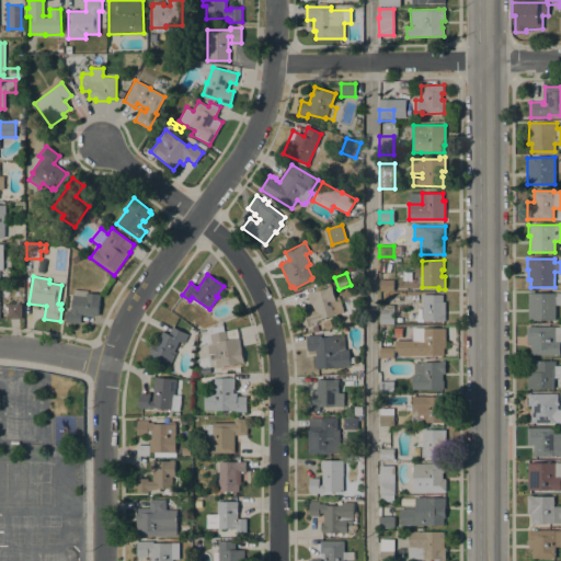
[(393,279),(393,290),(379,290),(379,279),(393,279)]
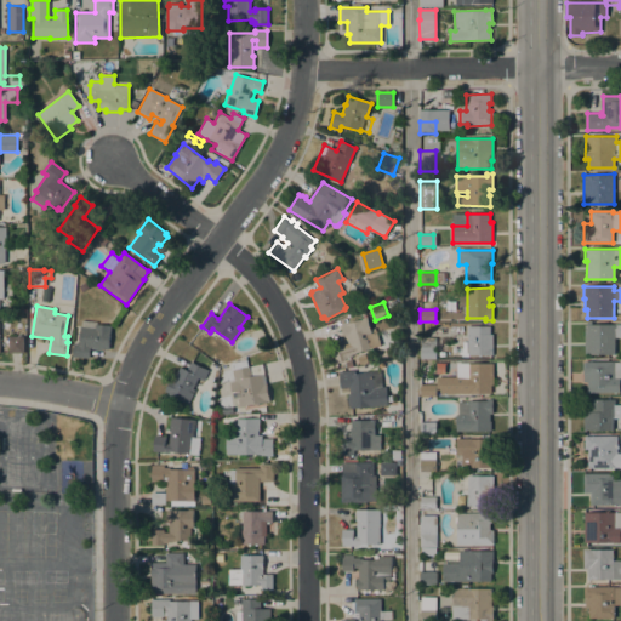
[(362,319),(362,318),(366,317),(371,332),(376,331),(380,345),(354,352),(355,353),(351,354),(351,357),(347,358),(348,359),(336,363),(331,348),(343,345),(345,347),(348,346),(346,335),(343,336),(341,325),(362,319)]
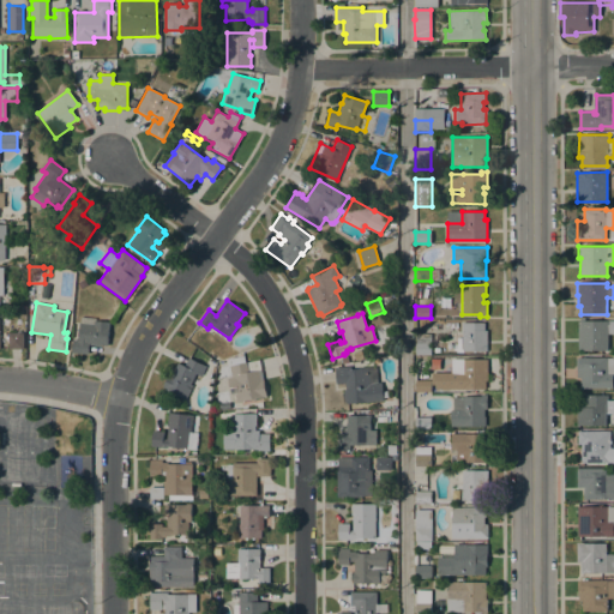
[(108,345),(100,344),(100,345),(89,345),(89,354),(72,353),(73,339),(78,341),(79,321),(80,323),(80,317),(95,318),(95,320),(109,321),(108,345)]
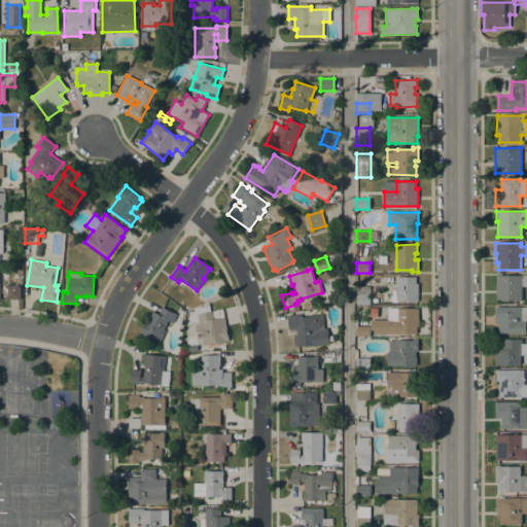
[(526,275),(526,286),(521,286),(521,301),(496,301),(496,275),(526,275)]
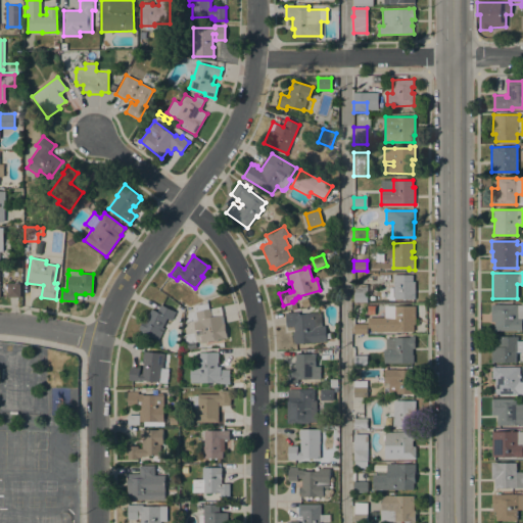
[(413,275),(413,281),(415,281),(415,299),(394,299),(394,300),(388,300),(388,287),(393,287),(393,275),(413,275)]
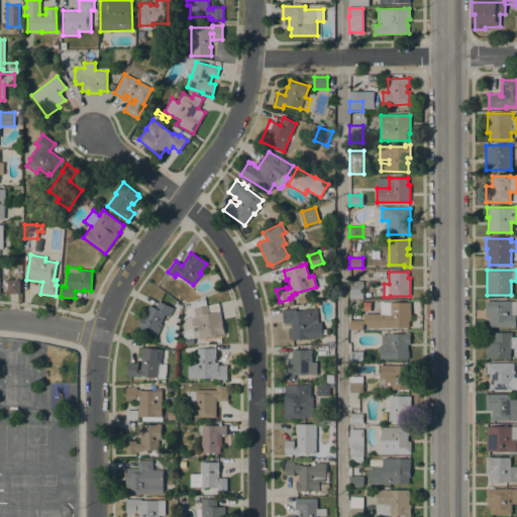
[(20,293),(7,293),(7,280),(19,280),(20,293)]
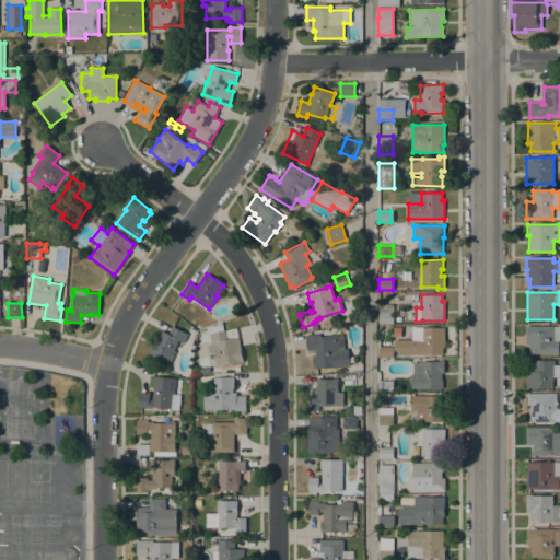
[(393,324),(378,324),(378,304),(393,304),(393,324)]
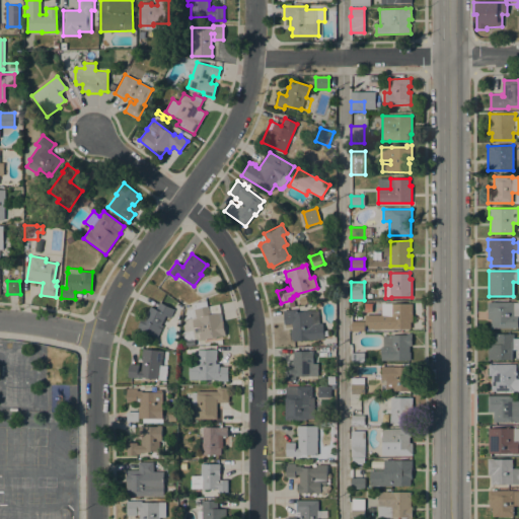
[(173,300),(176,296),(188,303),(182,306),(173,300)]
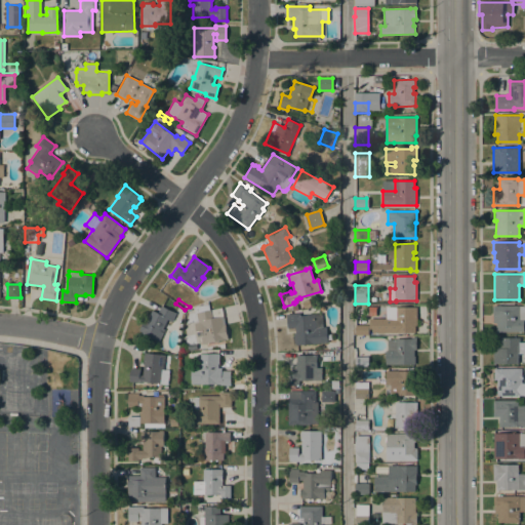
[(194,323),(197,322),(195,313),(197,312),(196,307),(208,304),(209,310),(221,308),(228,338),(202,344),(200,336),(197,337),(194,323)]
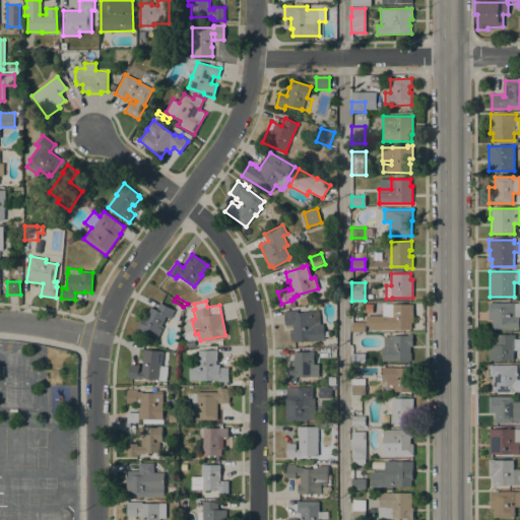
[(175,310),(171,318),(166,316),(160,325),(163,326),(157,337),(137,328),(143,316),(145,318),(150,307),(156,310),(159,303),(175,310)]
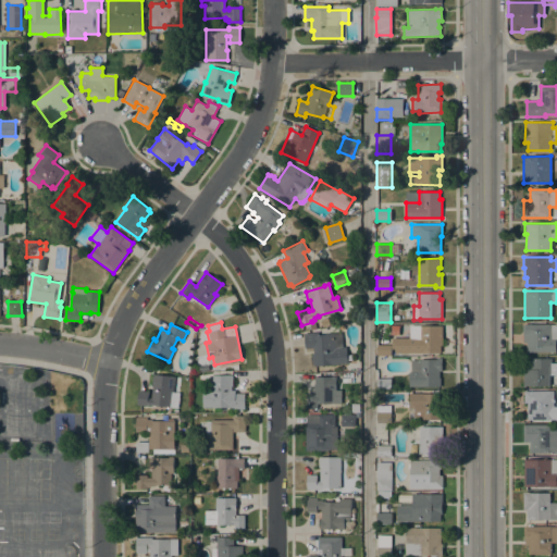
[(527,353),(527,342),(523,342),(522,324),(551,324),(556,324),(556,339),(555,339),(556,351),(527,353)]
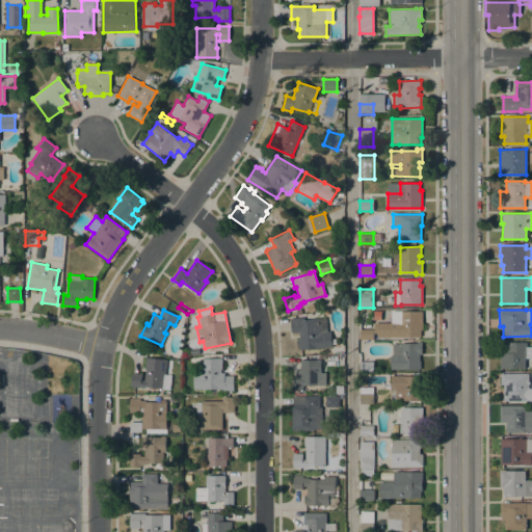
[(422,311),(422,330),(421,330),(421,337),(377,337),(377,323),(391,323),(391,311),(422,311)]
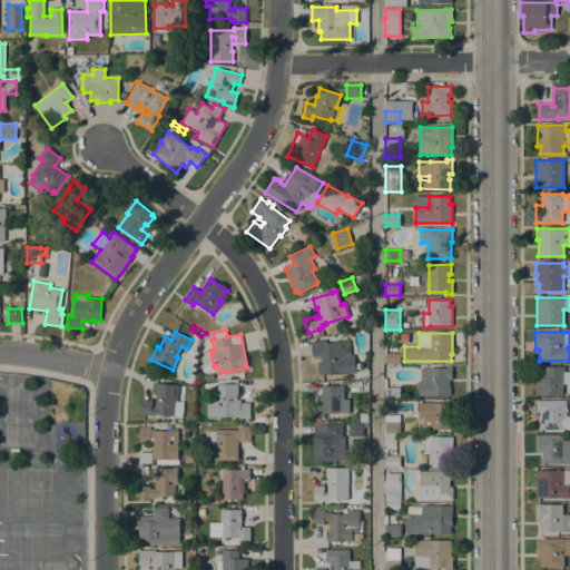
[(354,354),(355,362),(362,362),(362,367),(355,369),(355,371),(322,374),(322,373),(320,373),(318,361),(321,361),(321,355),(312,355),(311,341),(325,340),(326,342),(350,340),(351,354),(354,354)]
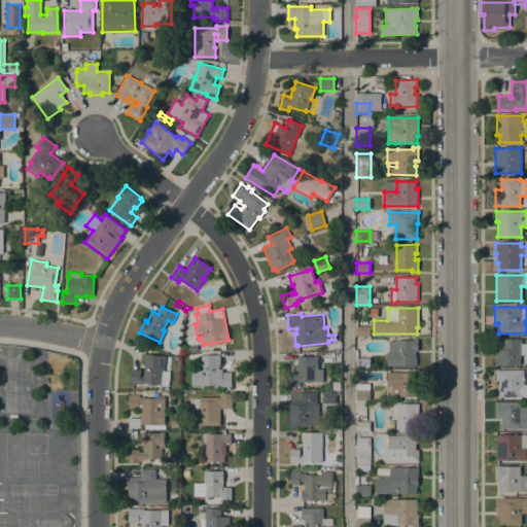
[(370,326),(370,337),(356,337),(356,326),(370,326)]
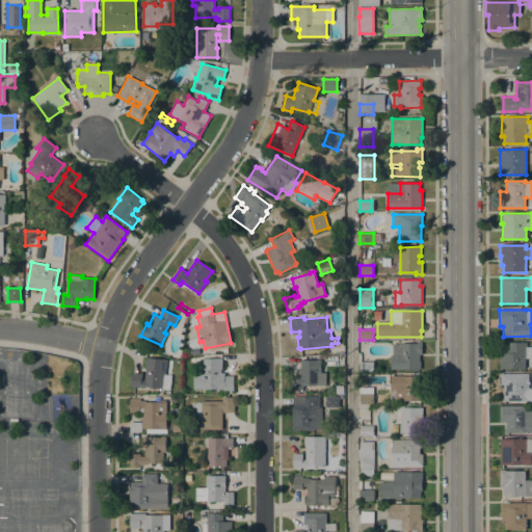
[(400,343),(416,343),(416,342),(422,342),(422,355),(420,355),(420,369),(391,369),(391,354),(400,354),(400,343)]
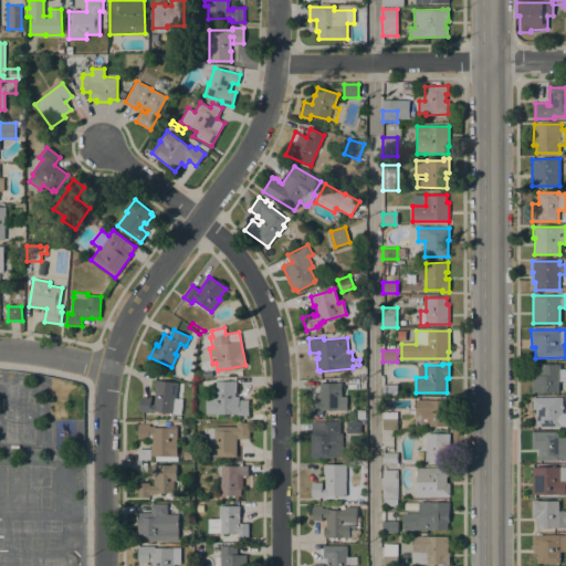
[(559,364),(559,369),(565,369),(565,380),(558,380),(558,392),(531,391),(532,375),(536,375),(536,370),(538,370),(538,364),(559,364)]
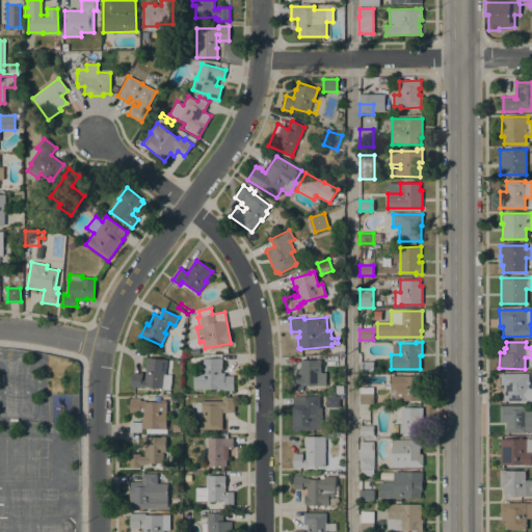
[(131,387),(132,380),(130,380),(130,378),(132,378),(132,373),(141,374),(141,379),(144,380),(145,367),(144,367),(144,364),(143,364),(144,360),(145,360),(145,357),(166,360),(163,389),(144,387),(144,389),(131,387)]
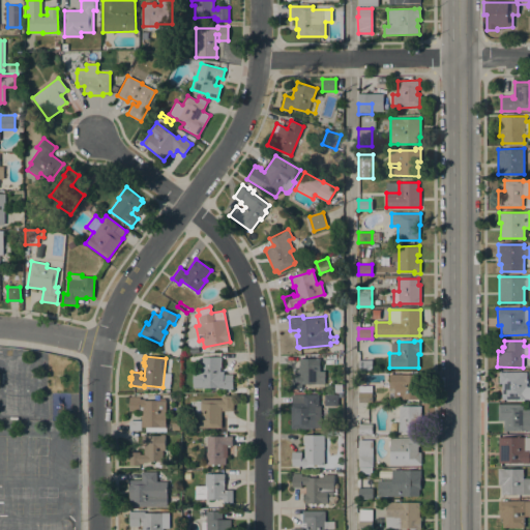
[(199,357),(221,357),(221,366),(219,366),(219,372),(224,371),(224,374),(233,374),(233,389),(218,389),(218,387),(194,387),(194,372),(199,372),(199,357)]
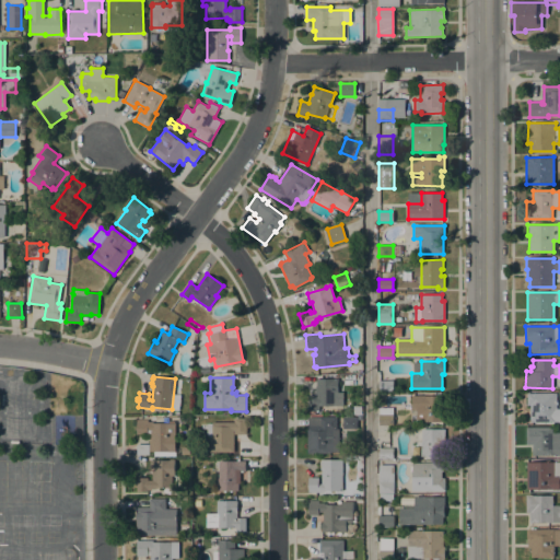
[(319,406),(319,410),(315,410),(315,413),(307,413),(307,395),(315,395),(315,386),(316,386),(316,378),(338,378),(338,392),(342,392),(342,406),(319,406)]
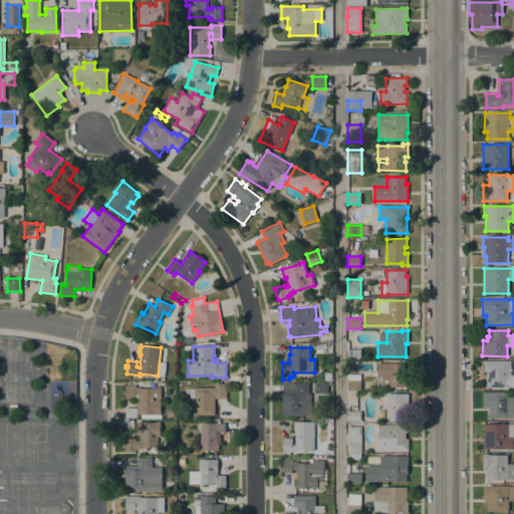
[(360,359),(348,359),(347,349),(360,349),(360,359)]
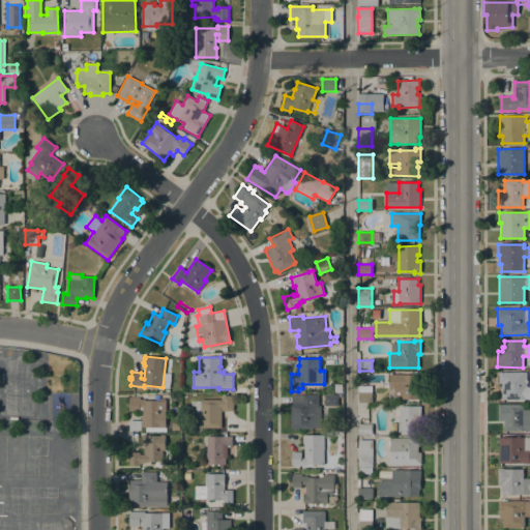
[(526,372),(526,386),(529,386),(529,399),(501,399),(501,383),(499,383),(499,372),(526,372)]
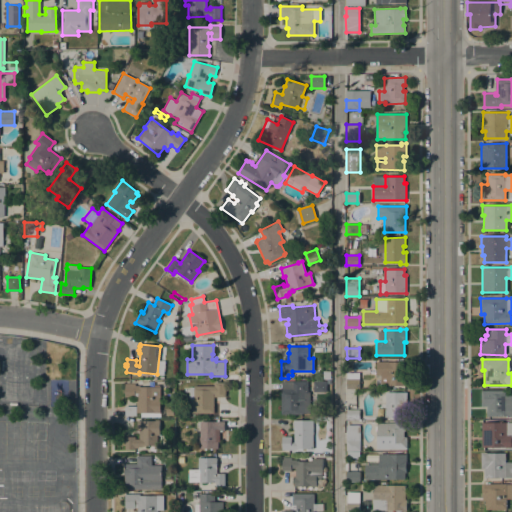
[(381,375),(376,375),(376,361),(404,362),(404,368),(406,368),(406,385),(381,385),(381,375)]
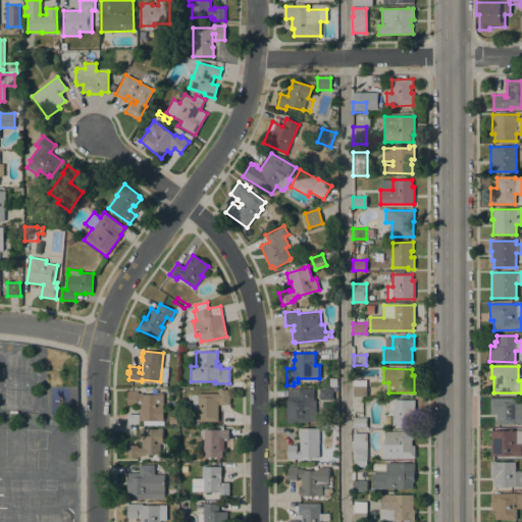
[(353,396),(353,379),(366,379),(366,396),(353,396)]
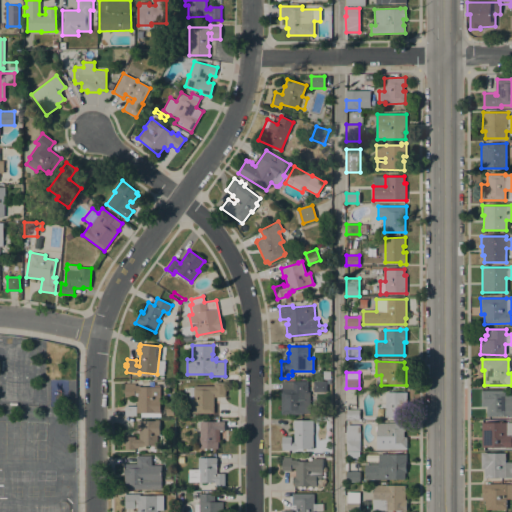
[(309,413),(302,413),(302,414),(281,414),(281,381),(307,381),(307,392),(309,392),(309,413)]
